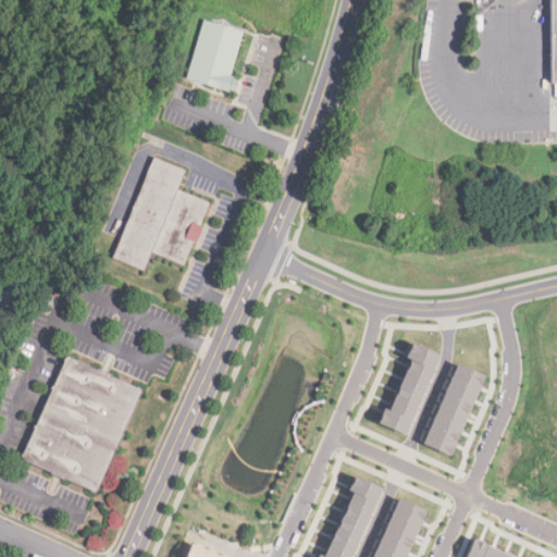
[(556,98),(556,85),(552,85),(552,0),(483,0),(483,8),(478,8),(475,0),(556,0),(556,98)]
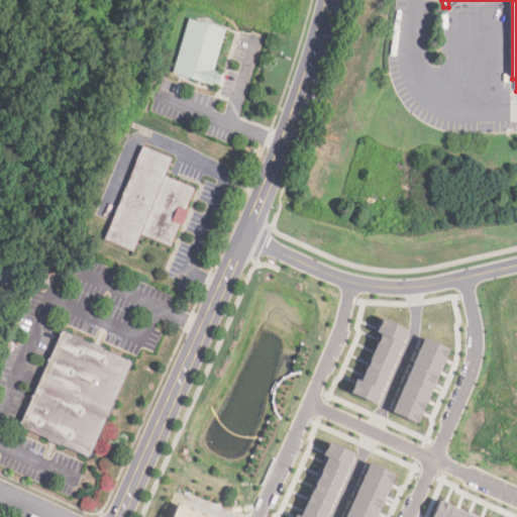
[(224,33),(207,88),(171,77),(188,21),(224,33)]
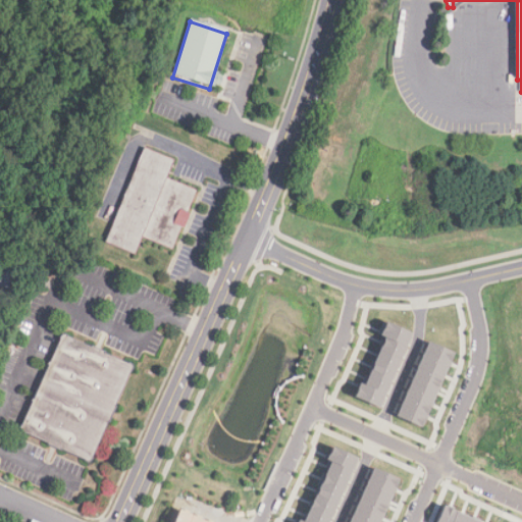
[(136,256),(106,244),(145,150),(174,162),(167,179),(197,192),(172,251),(143,239),(136,256)]
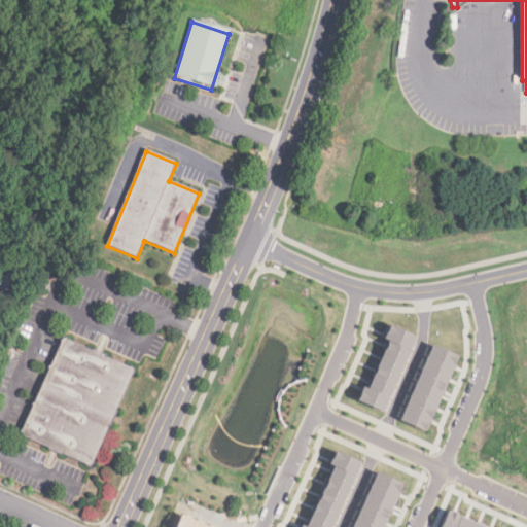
[(387,340),(367,388),(361,386),(356,400),(384,412),(414,335),(388,324),(383,338),(387,340)]
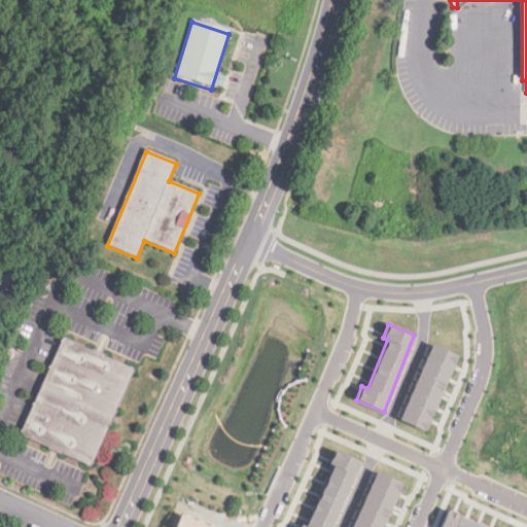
[(134,370),(115,411),(117,412),(110,426),(109,426),(91,466),(63,454),(63,455),(48,449),(49,448),(21,435),(64,338),(93,351),(93,349),(107,355),(106,357),(134,370)]
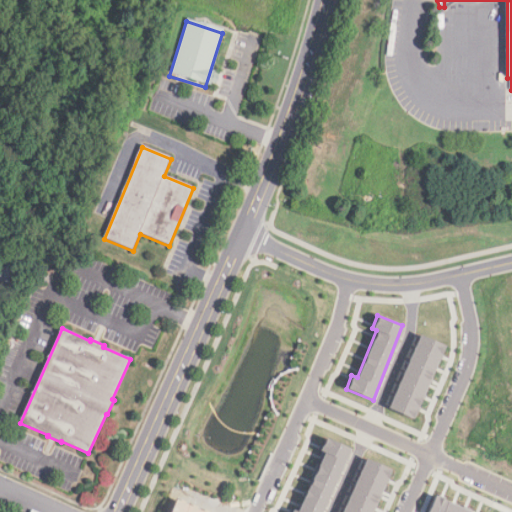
[(413,419),(446,345),(420,334),(387,407),(413,419)]
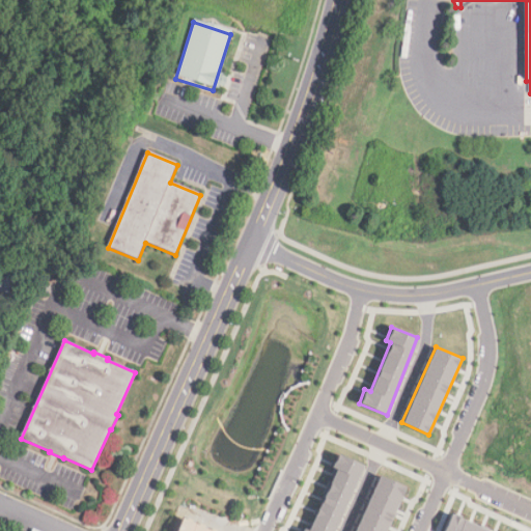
[(333,530),(363,465),(338,454),(332,467),(334,468),(305,530),(333,530)]
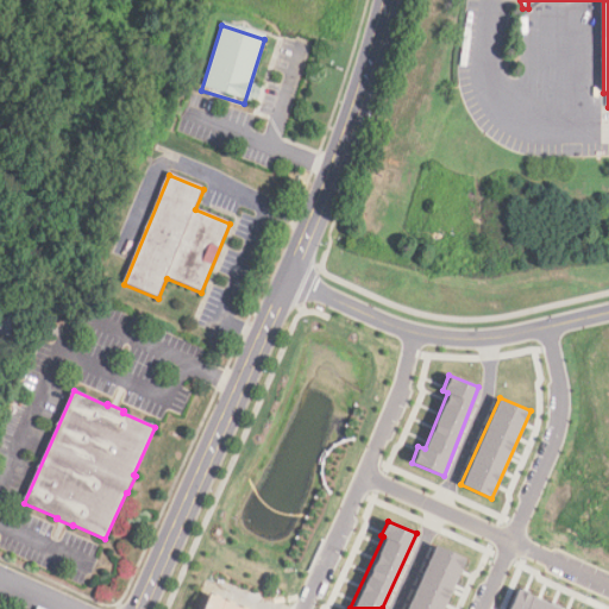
[(405,608),(441,608),(464,558),(433,544),(405,608)]
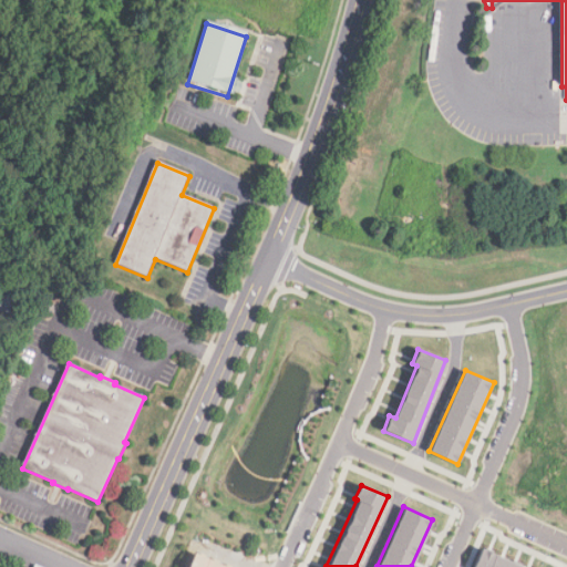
[(525,566),(481,548),(472,566),(525,566)]
